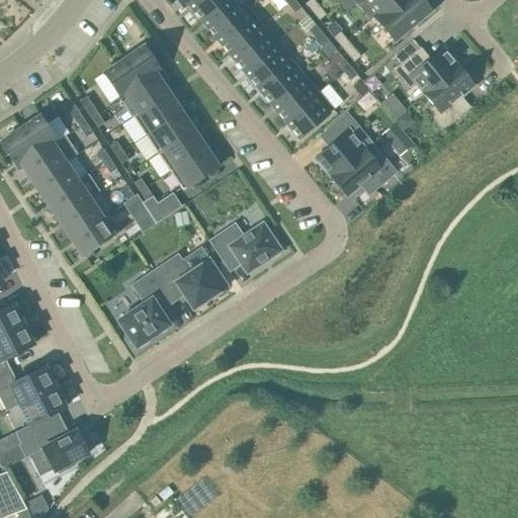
[(191,0),(187,3),(201,19),(225,0),(191,0)]
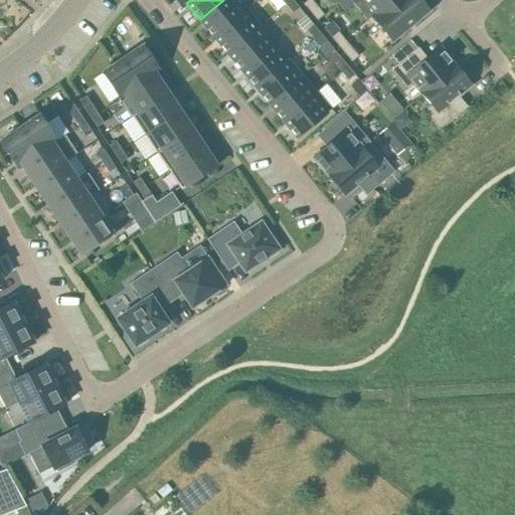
[(241,0),(223,0),(200,19),(214,36),(248,8),(241,0)]
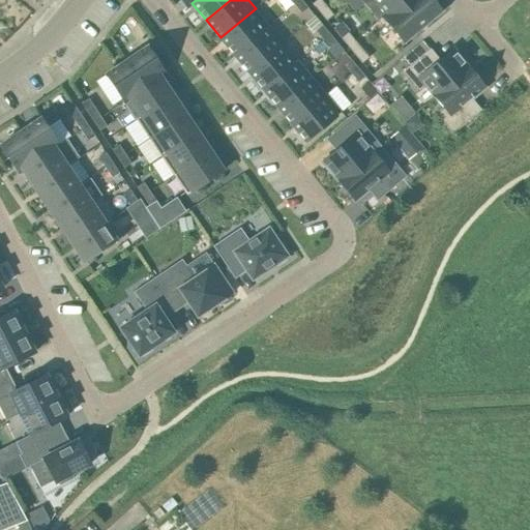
[(301,0),(298,0),(294,4),(301,12),(307,7),(301,0)]
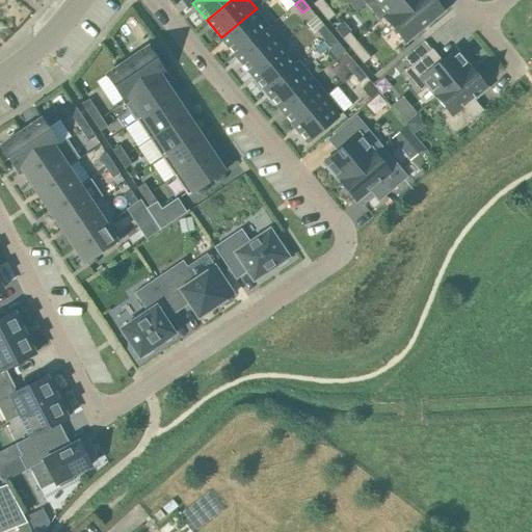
[(327,7),(321,0),(318,0),(314,4),(321,14),(327,7)]
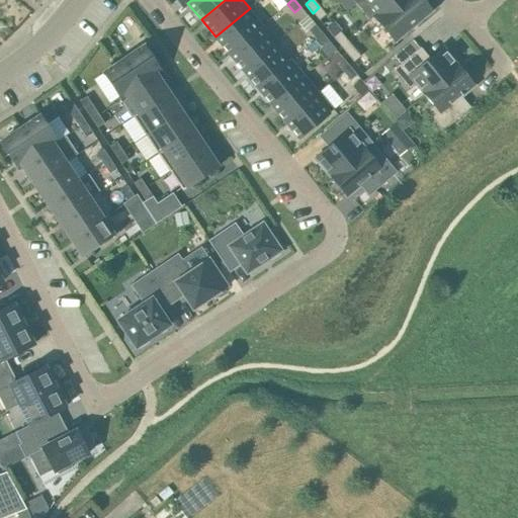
[(374,18),(396,0),(365,0),(377,14),(373,17),(374,18)]
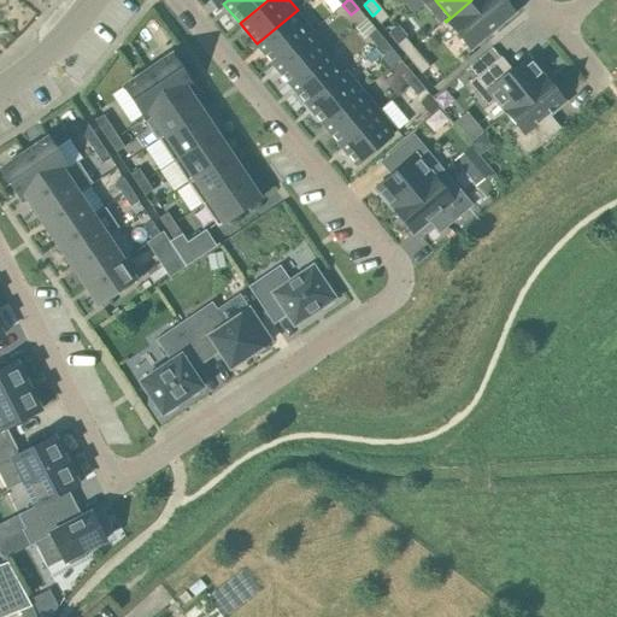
[(471,0),(446,22),(469,50),(513,13),(501,0),(471,0)]
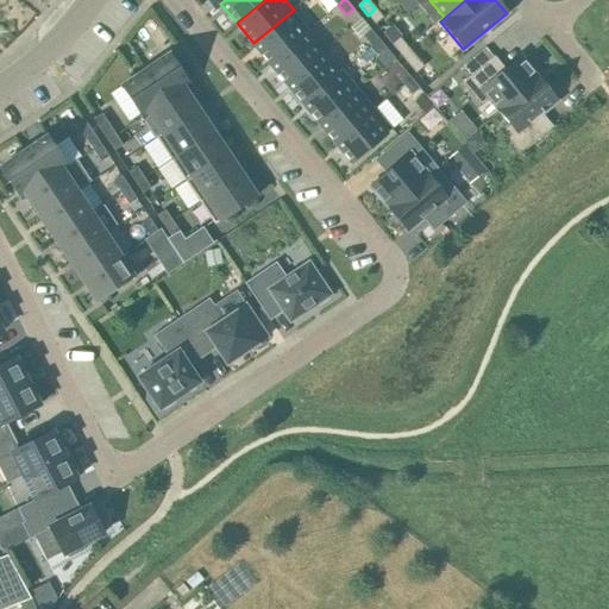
[(368,16),(375,25),(383,18),(375,8),(368,16)]
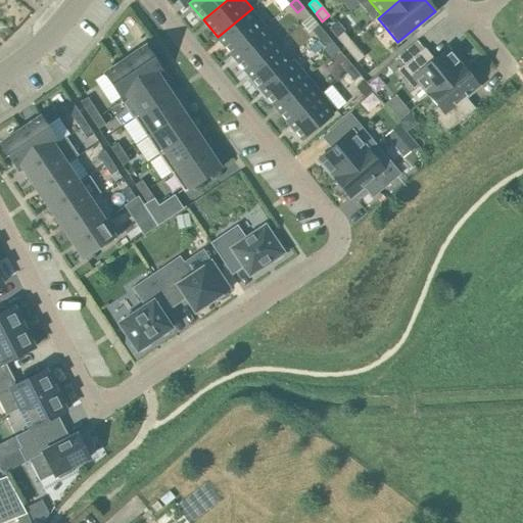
[(252,8),(218,37),(231,54),(262,29),(266,25),(252,8)]
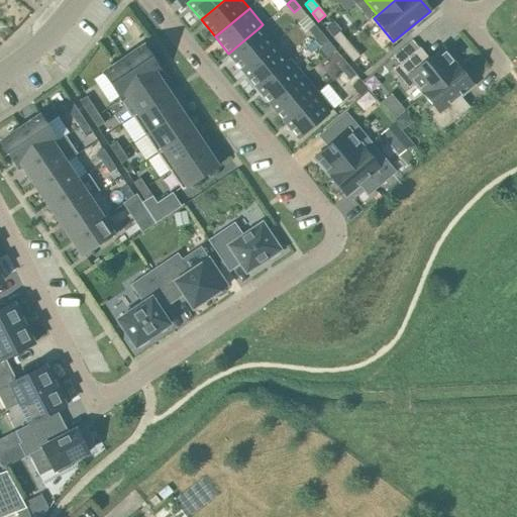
[(333,22),(326,28),(333,37),(340,45),(346,40),(339,31),(341,30),(333,22)]
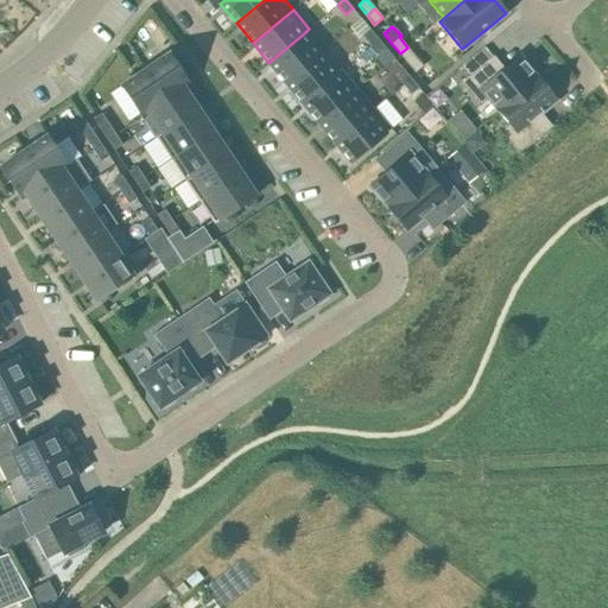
[(369,29),(362,35),(371,45),(378,38),(369,29)]
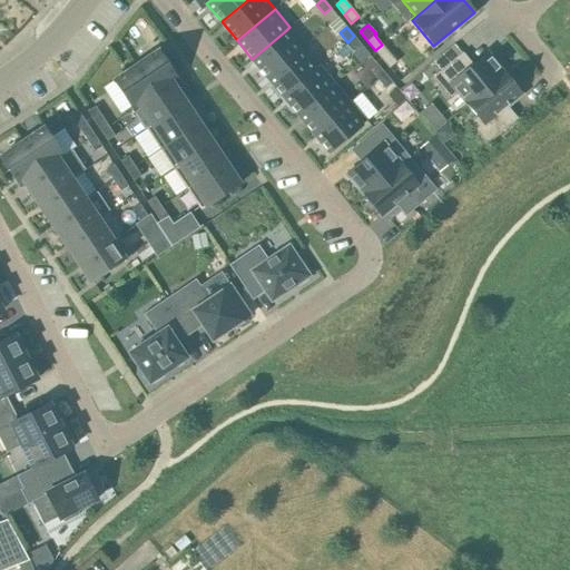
[(285,31),(252,59),(267,77),(300,50),(285,32),(285,31)]
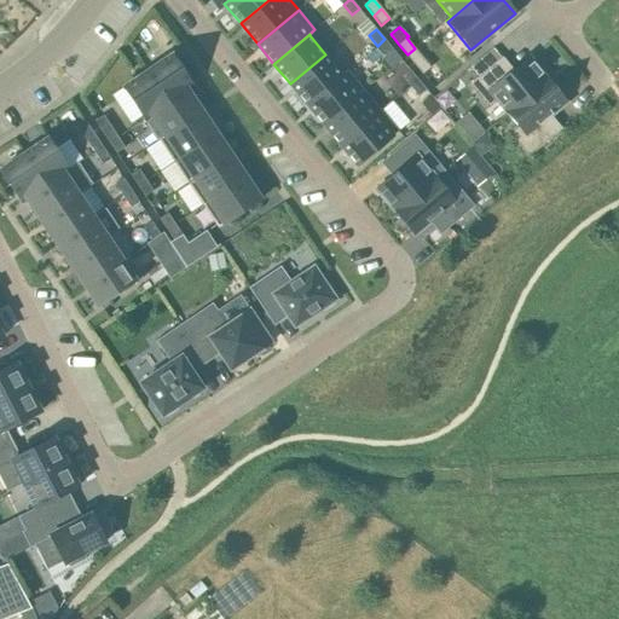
[(385,39),(377,46),(386,56),(393,50),(385,39)]
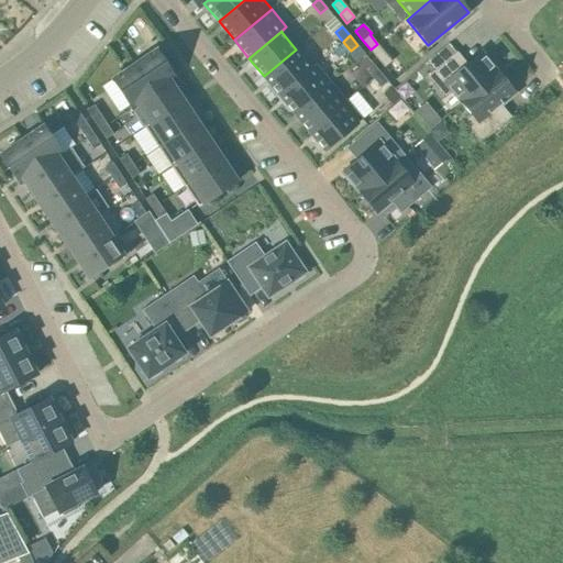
[(370,51),(377,59),(385,54),(377,44),(371,50),(370,51)]
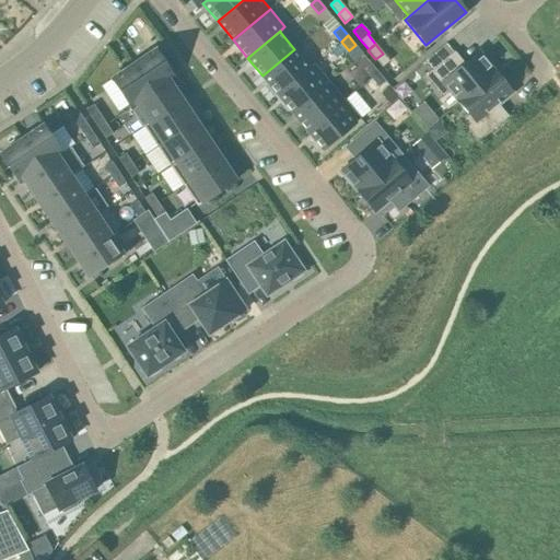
[(446,44),(427,60),(434,70),(447,59),(455,54),(446,44)]
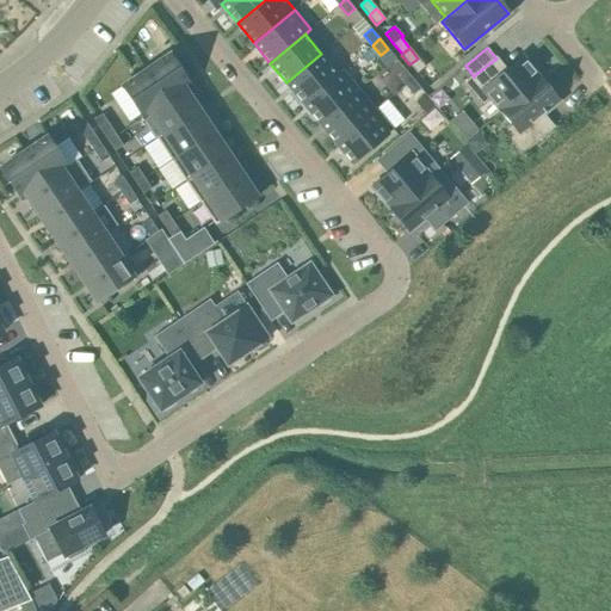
[(321,54),(287,82),(303,103),(338,74),(321,54)]
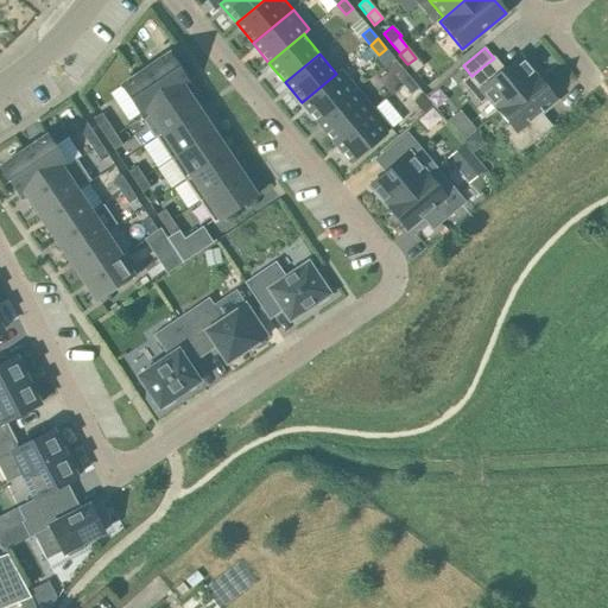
[(169,56),(145,70),(165,101),(188,86),(169,56)]
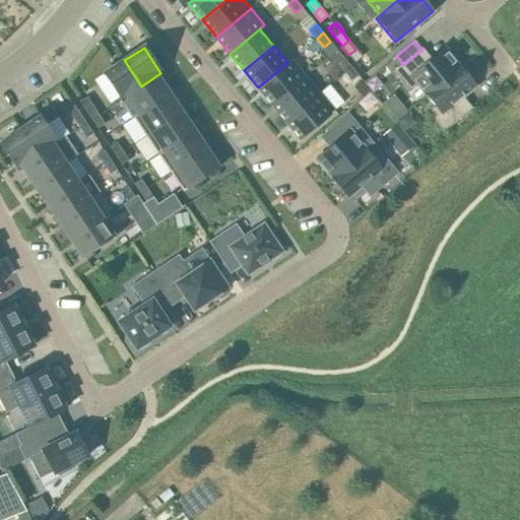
[(417,84),(426,95),(459,68),(444,49),(425,65),(415,55),(403,65),(395,72),(410,90),(417,84)]
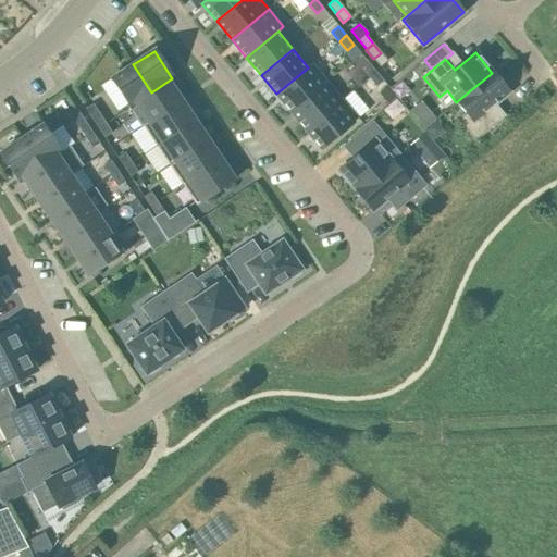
[(373,59),(381,67),(387,62),(381,53),(373,59)]
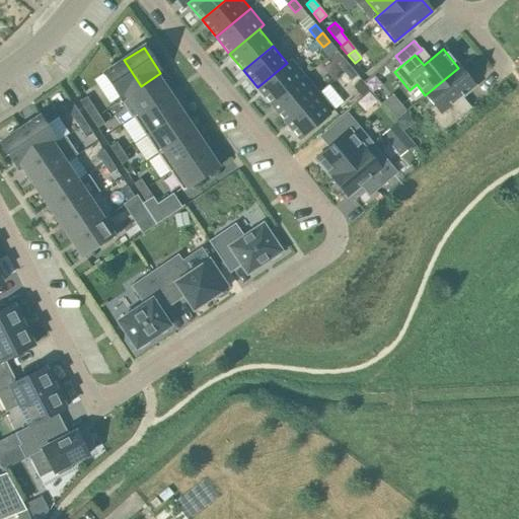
[(344,57),(337,63),(344,71),(351,65),(344,57)]
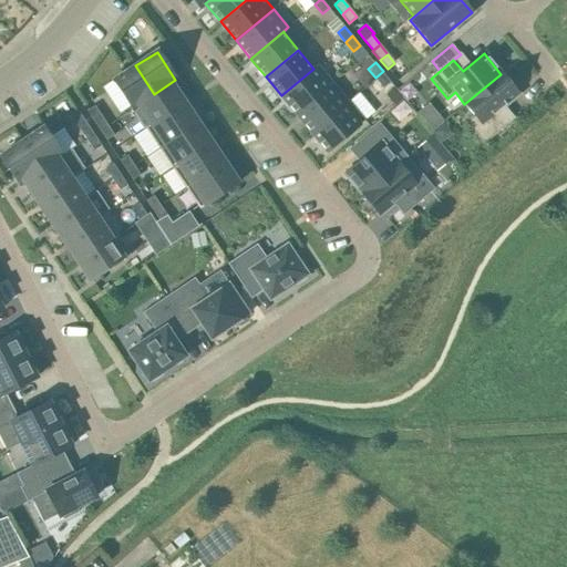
[(135,65),(114,80),(132,105),(133,107),(154,94),(135,65)]
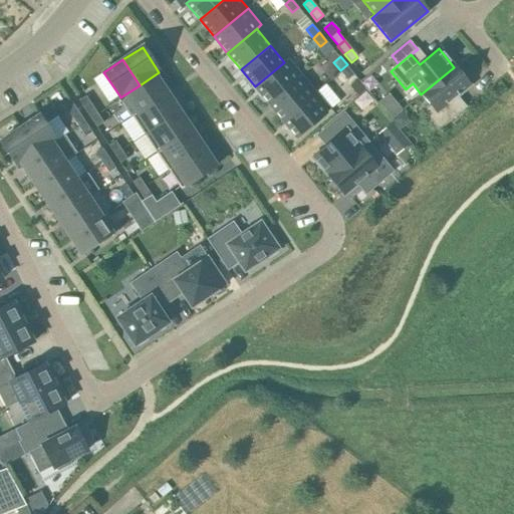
[(284,62),(255,86),(269,103),(298,78),(297,77),(284,62)]
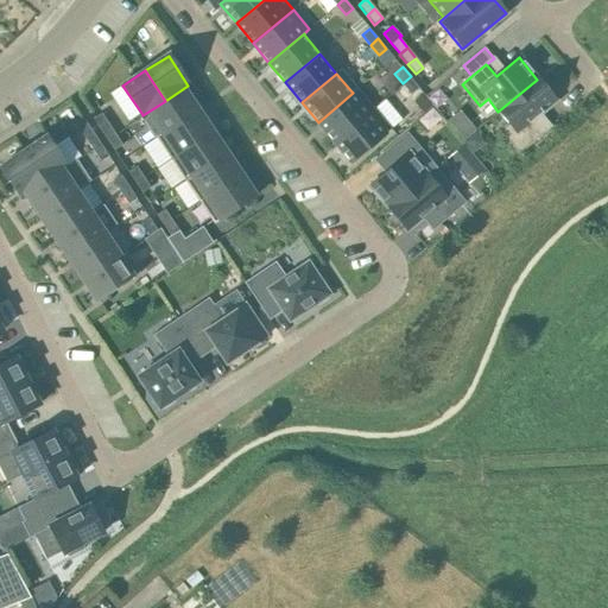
[(411,76),(403,83),(411,93),(419,87),(411,76)]
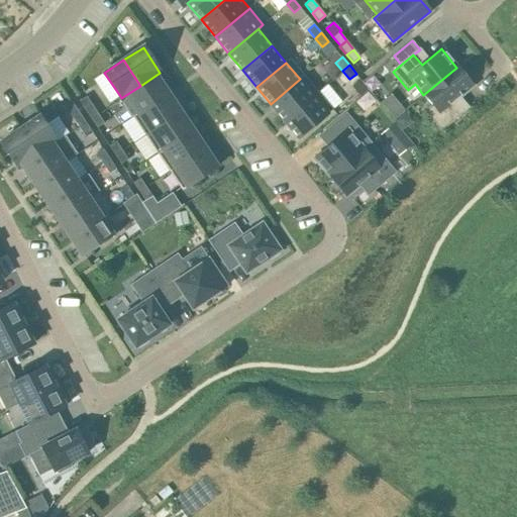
[(473,87),(456,68),(423,95),(432,106),(426,112),(441,130),(461,112),(453,102),(473,87)]
